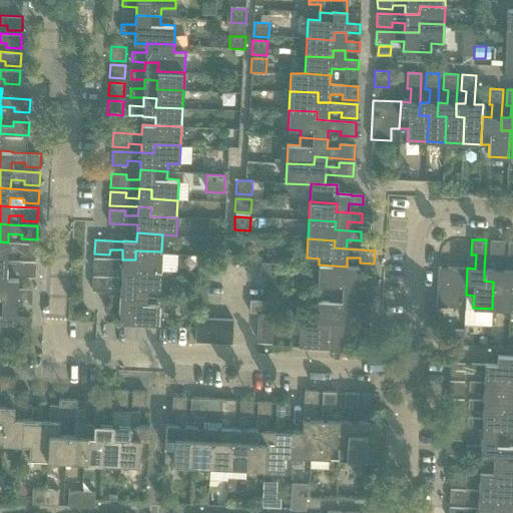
[(492,309),(510,310),(511,283),(502,282),(503,270),(504,240),(490,240),(490,255),(494,255),(494,269),(484,269),(484,281),(493,282),(492,309)]
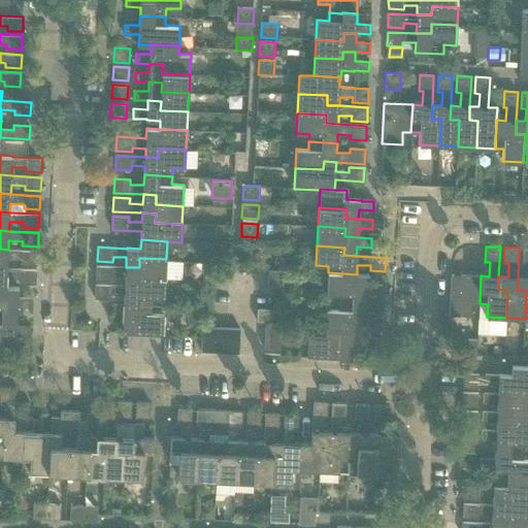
[(525,319),(527,318),(527,248),(524,248),(523,264),(527,264),(527,277),(518,277),(517,290),(526,291),(525,319)]
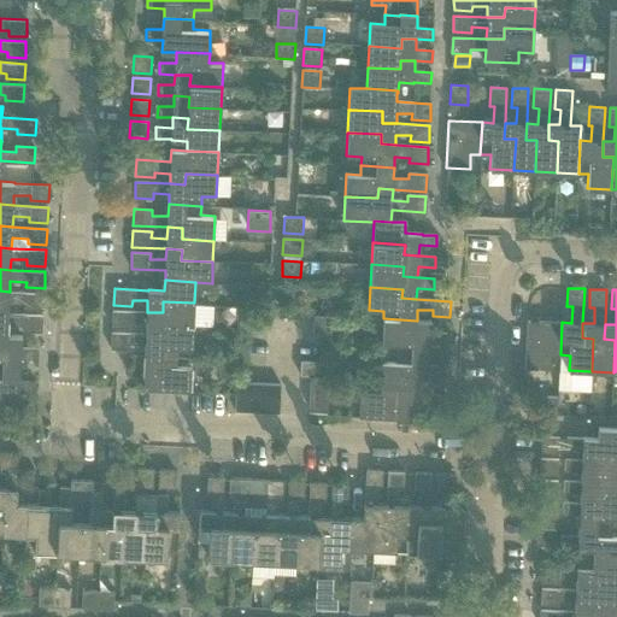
[(0,312),(9,313),(10,303),(25,304),(25,309),(43,310),(45,293),(10,292),(0,291),(0,312)]
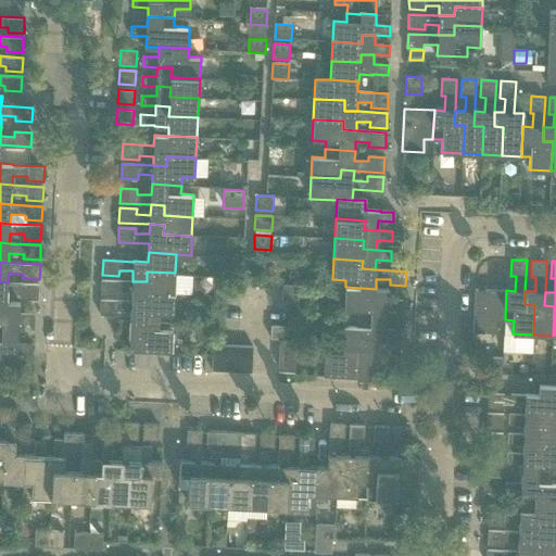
[(133,291),(131,301),(146,302),(147,291),(174,293),(175,273),(147,272),(147,281),(133,281),(102,279),(101,294),(117,295),(117,290),(133,291)]
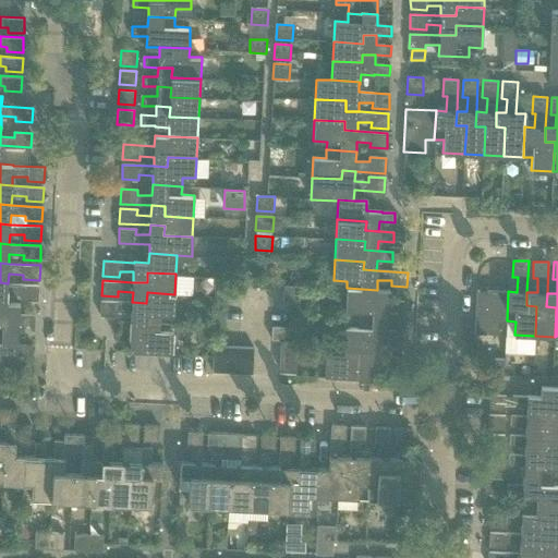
[(0,303),(19,305),(19,304),(5,303),(7,294),(21,294),(21,299),(38,300),(39,284),(8,283),(0,282),(0,303)]
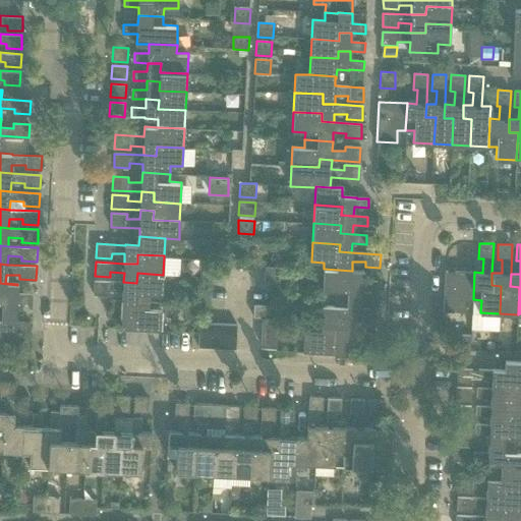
[(265,280),(269,281),(280,281),(281,268),(266,267),(265,280)]
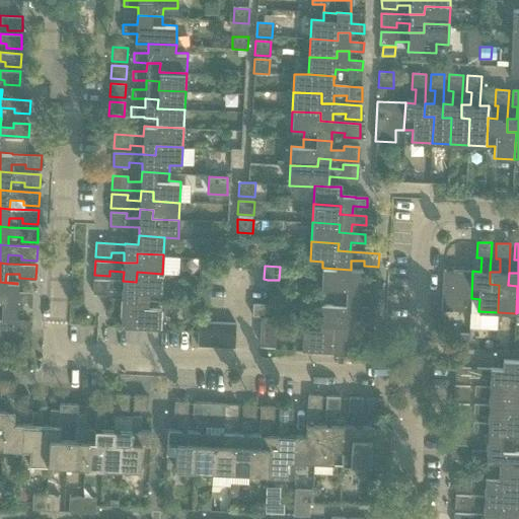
[(322,268),(321,288),(334,289),(334,297),(360,298),(361,289),(375,290),(375,281),(362,280),(362,278),(363,270),(351,270),(322,268)]
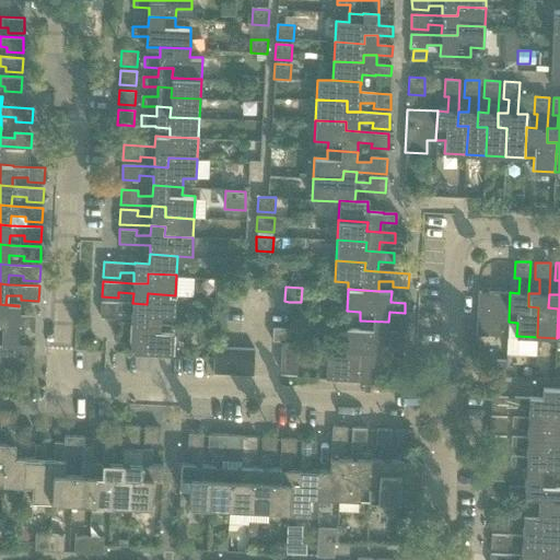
[(500,322),(509,322),(510,292),(479,291),(477,334),(499,335),(500,322)]
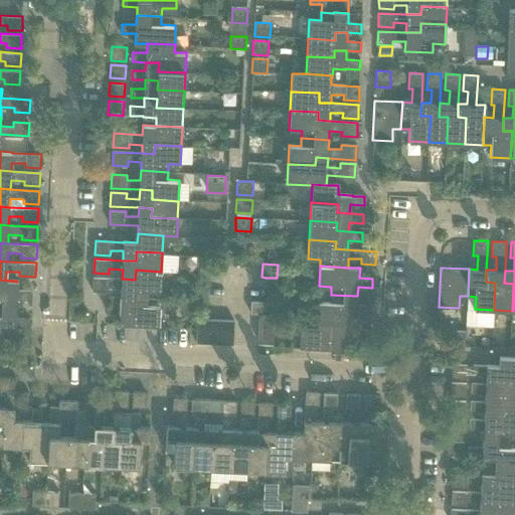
[(122,288),(121,297),(148,298),(148,290),(160,290),(161,272),(136,270),(135,280),(122,279),(94,277),(93,291),(108,292),(109,287),(122,288)]
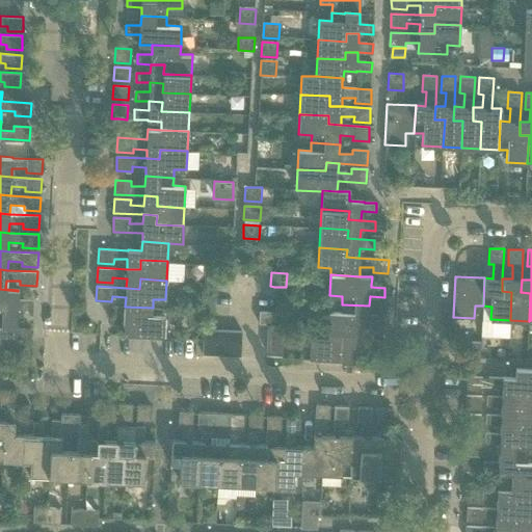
[(0,317),(17,318),(17,309),(30,310),(31,299),(17,299),(18,291),(0,289),(0,317)]
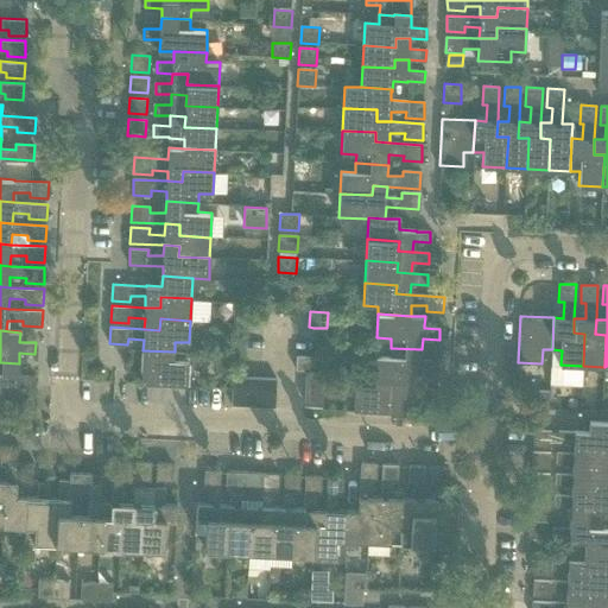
[(377,356),(375,378),(406,380),(406,382),(422,382),(422,371),(437,372),(438,361),(422,360),(422,349),(391,348),(390,356),(377,356)]
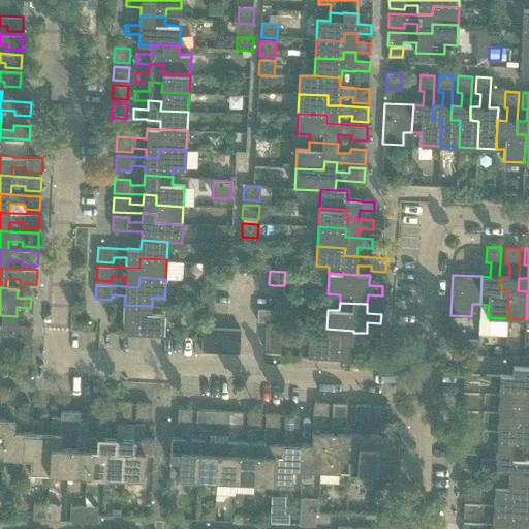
[(152,306),(124,305),(123,334),(163,336),(164,315),(151,314),(152,306)]
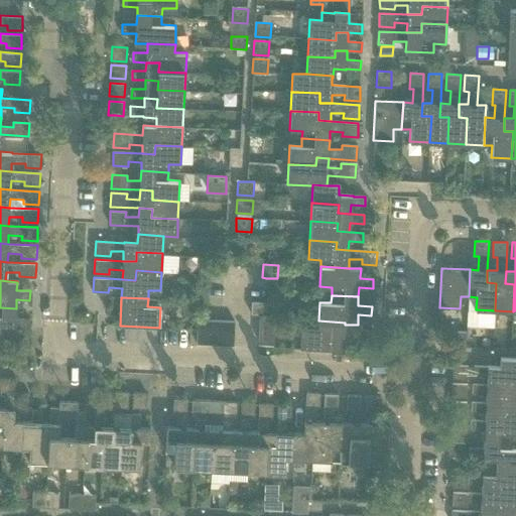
[(183,313),(199,314),(200,300),(184,299),(183,313)]
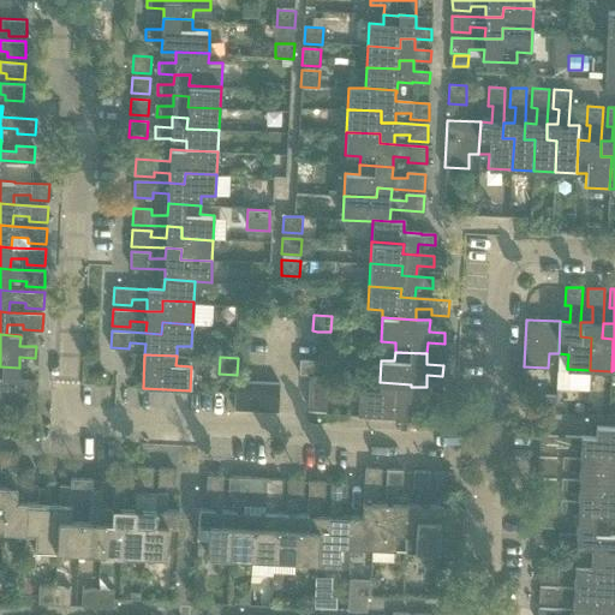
[(299,374),(310,375),(328,375),(329,360),(300,359),(299,374)]
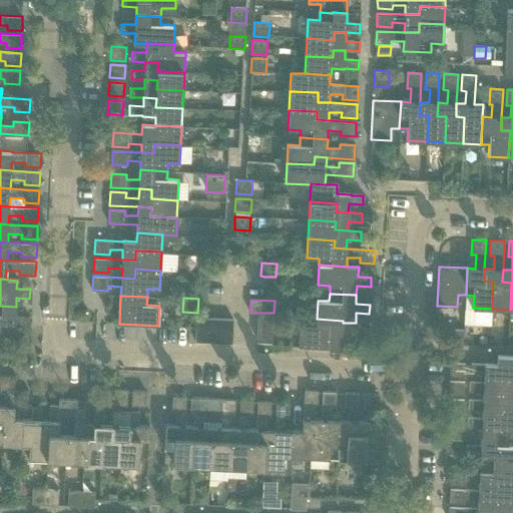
[(0,333),(3,334),(3,335),(14,335),(15,326),(28,326),(28,317),(15,317),(16,307),(0,306),(0,333)]
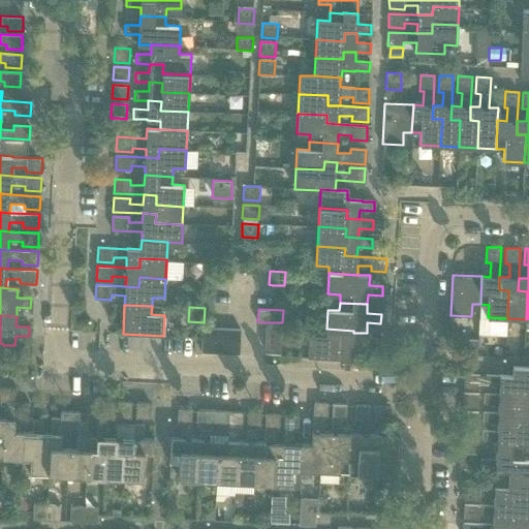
[(282,322),(267,322),(265,350),(281,351),(282,322)]
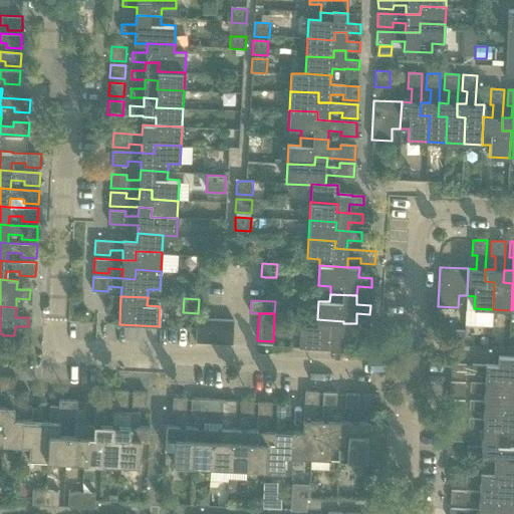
[(196,341),(208,342),(209,319),(197,318),(196,341)]
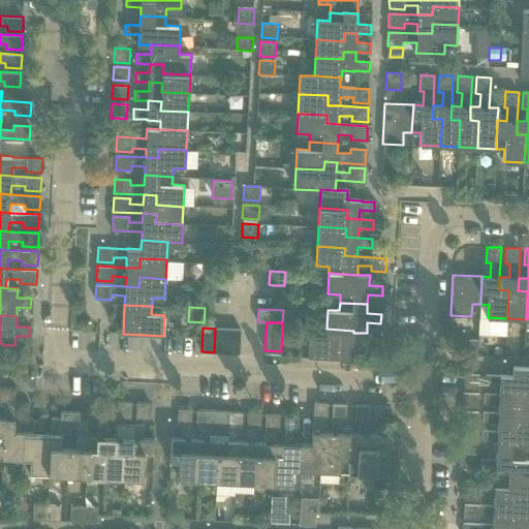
[(214,352),(226,353),(227,329),(215,329),(214,352)]
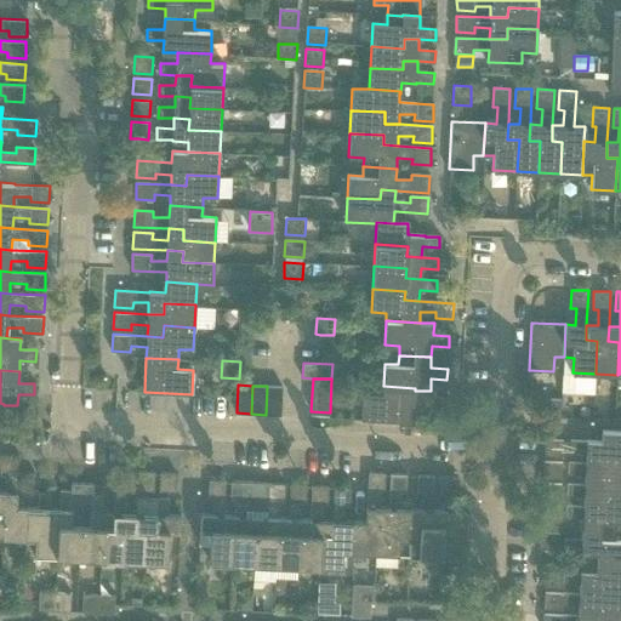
[(267,386),(266,415),(280,415),(283,387),(267,386)]
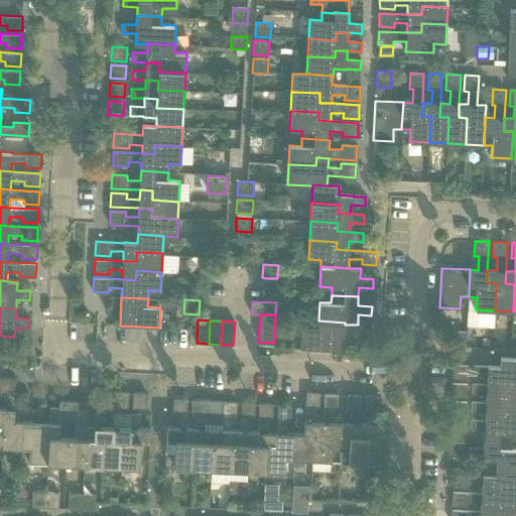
[(301,329),(300,349),(343,351),(345,325),(345,323),(318,320),(317,330),(301,329)]
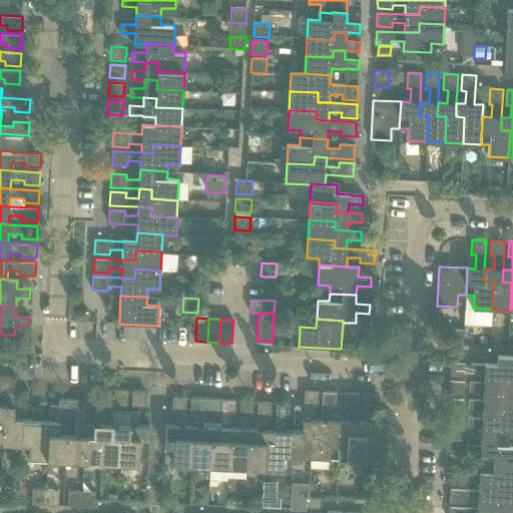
[(450,344),(464,345),(464,330),(451,330),(450,344)]
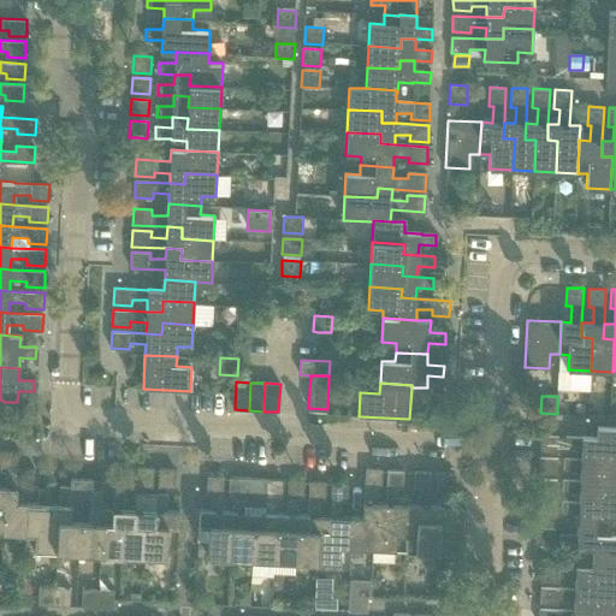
[(564,438),(564,449),(581,450),(580,461),(596,461),(596,450),(615,451),(615,427),(599,427),(597,427),(597,436),(597,438),(581,437),(581,439),(564,438)]
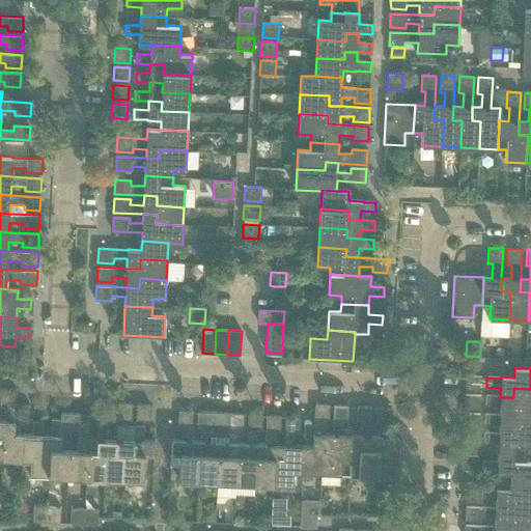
[(466,376),(465,390),(481,391),(481,378),(466,376)]
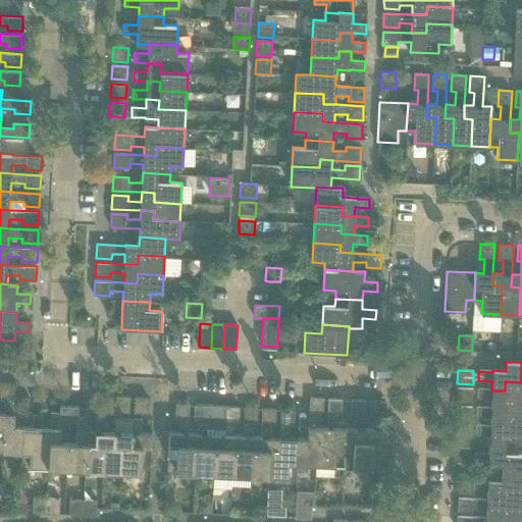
[(478,389),(477,399),(491,400),(490,409),(504,410),(504,401),(521,401),(521,382),(505,381),(505,390),(491,390),(478,389)]
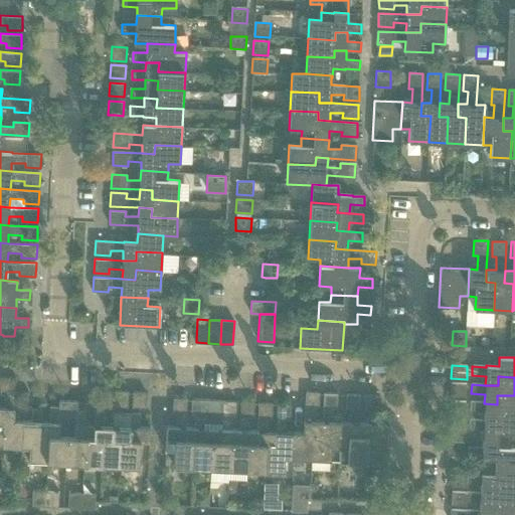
[(0,402),(0,418),(4,419),(3,447),(21,448),(22,421),(22,420),(13,420),(13,407),(13,390),(14,379),(0,379),(0,385),(0,394),(4,395),(4,403),(0,402)]
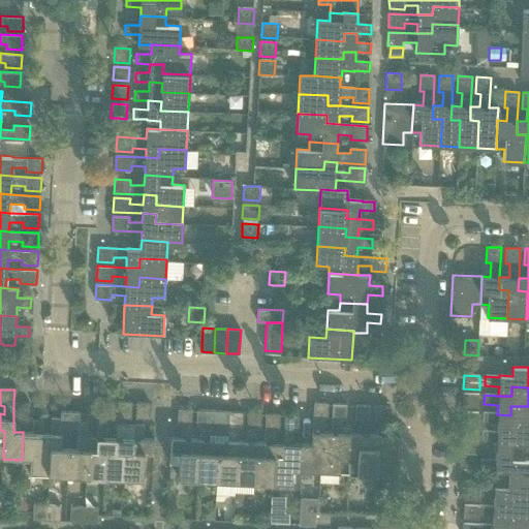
[(463,394),(462,407),(478,408),(479,395),(463,394)]
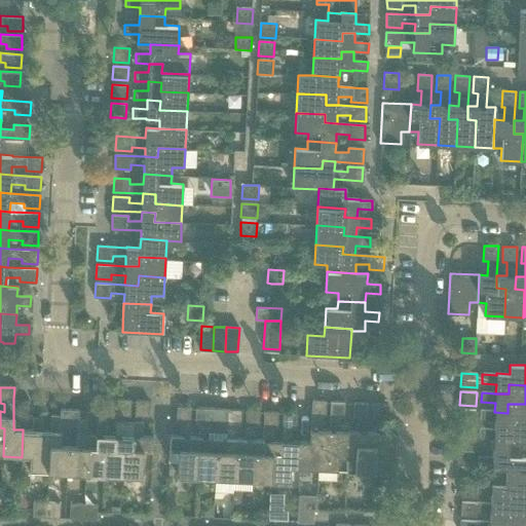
[(116,404),(115,415),(129,416),(130,401),(116,400),(116,404)]
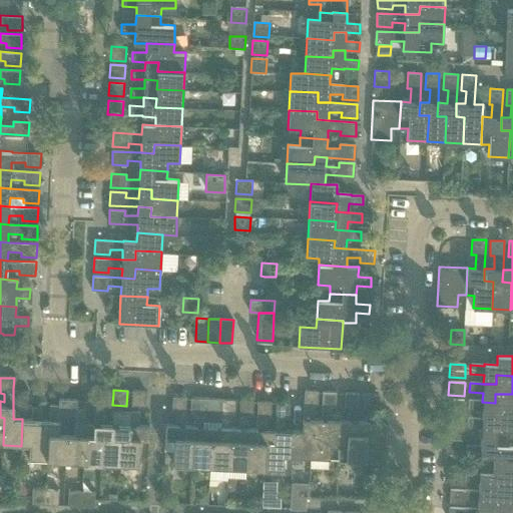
[(131,391),(130,406),(144,406),(145,392),(131,391)]
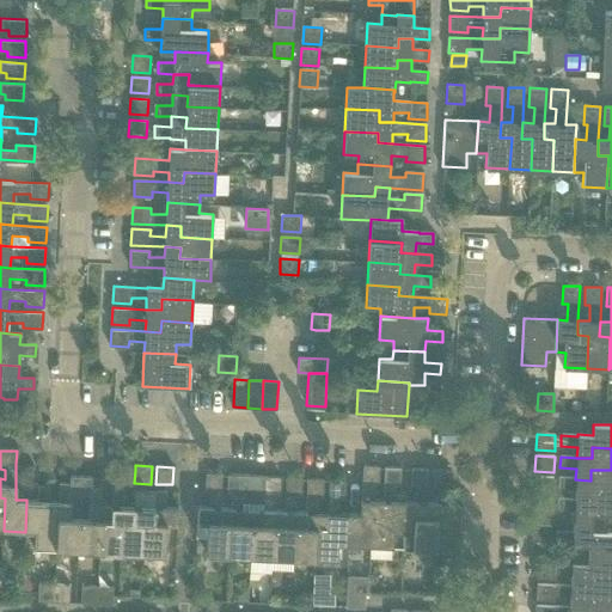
[(348,514),(347,545),(369,546),(371,514),(381,514),(383,500),(372,500),(372,484),(378,485),(378,466),(362,466),(362,482),(361,499),(360,499),(360,514),(348,513),(348,514)]
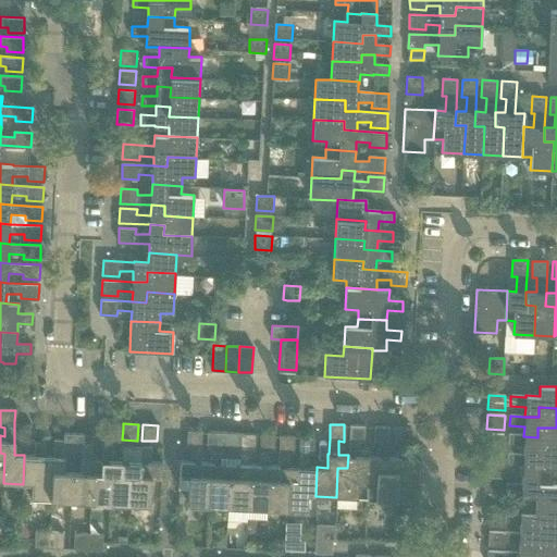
[(337,468),(336,497),(367,498),(369,456),(358,456),(358,442),(363,443),(364,425),(349,425),(348,455),(347,468),(337,468)]
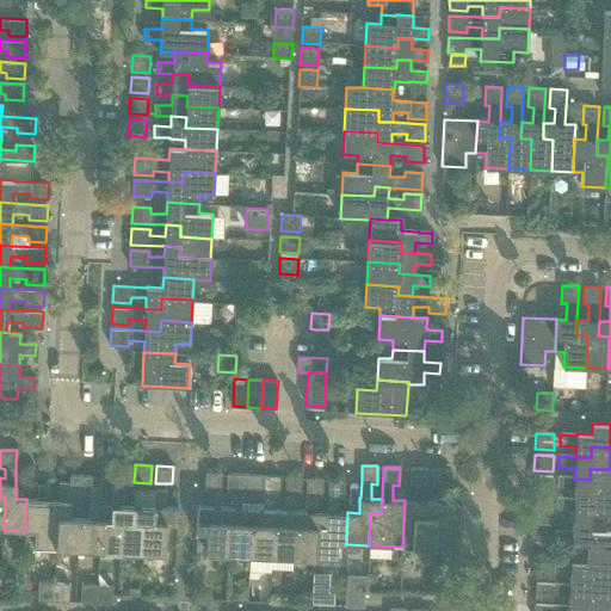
[(405,500),(402,547),(433,548),(434,517),(424,516),(425,501),(426,468),(411,468),(409,486),(415,486),(414,501),(405,500)]
